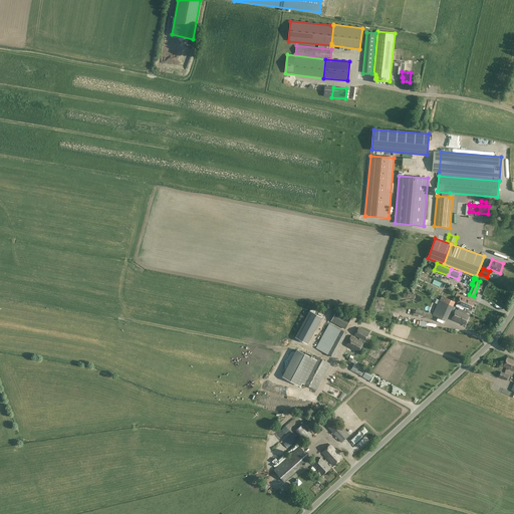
[(467,298),(464,297),(457,294),(456,296),(459,298),(455,306),(459,308),(462,309),(467,298)]
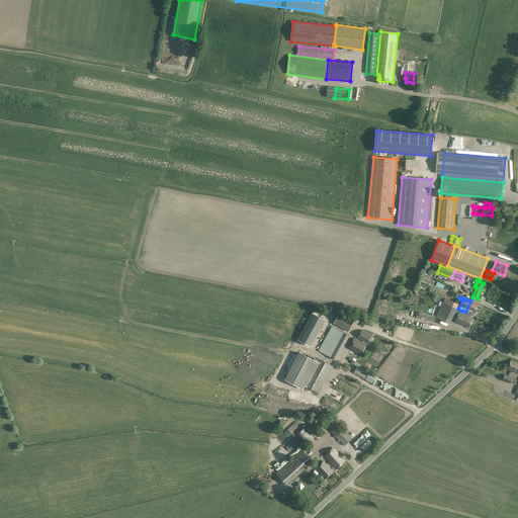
[(445,298),(443,303),(456,309),(458,304),(445,298)]
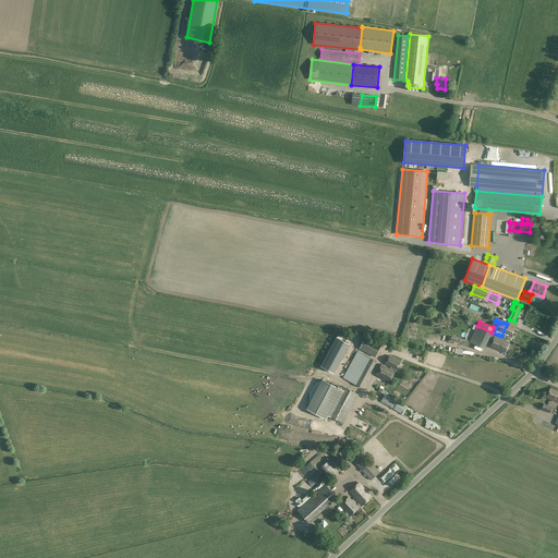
[(516,327),(507,324),(501,336),(507,338),(508,336),(511,338),(516,327)]
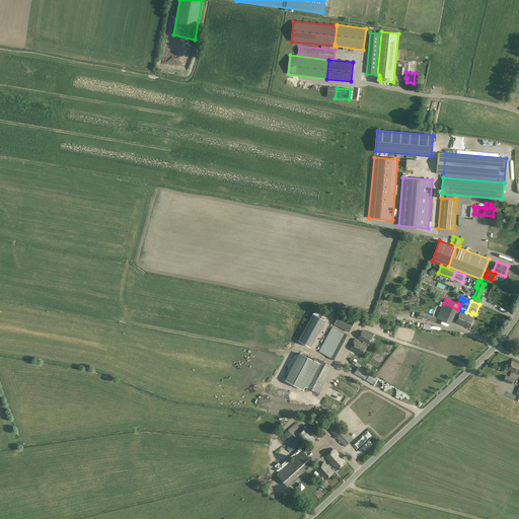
[(444,303),(443,303),(437,318),(450,324),(457,309),(444,303)]
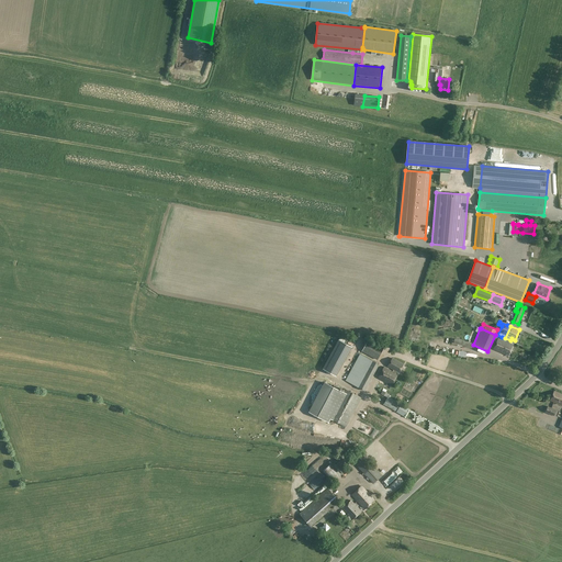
[(505,338),(502,337),(501,339),(498,338),(494,349),(508,356),(513,345),(509,343),(510,340),(505,338)]
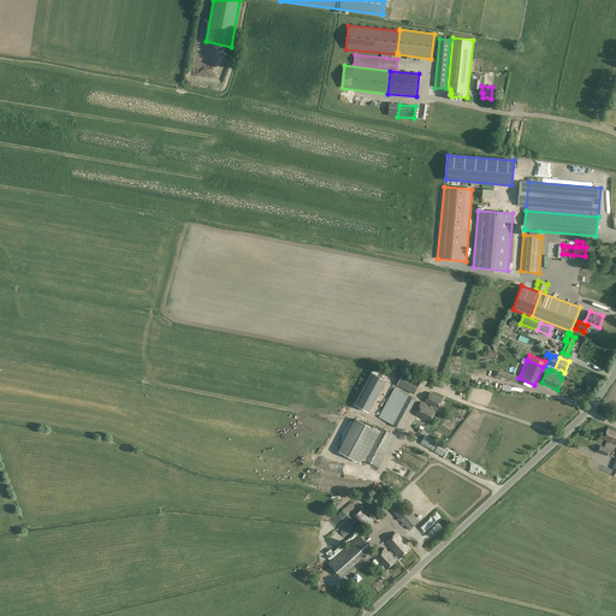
[(495,375),(495,377),(517,381),(519,375),(502,372),(498,371),(497,375),(495,375)]
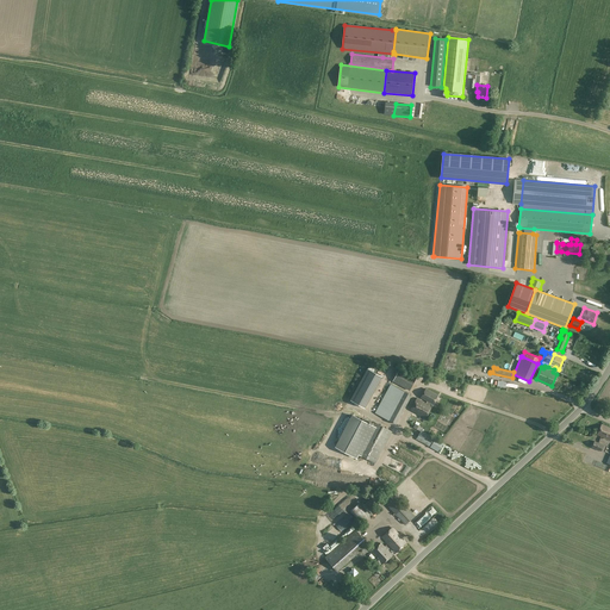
[(410,391),(417,377),(400,368),(393,381),(410,391)]
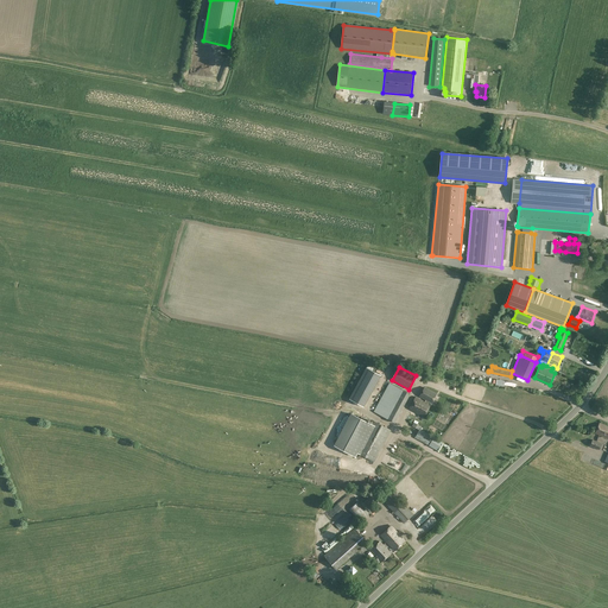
[(382,417),(398,388),(390,384),(374,412),(382,417)]
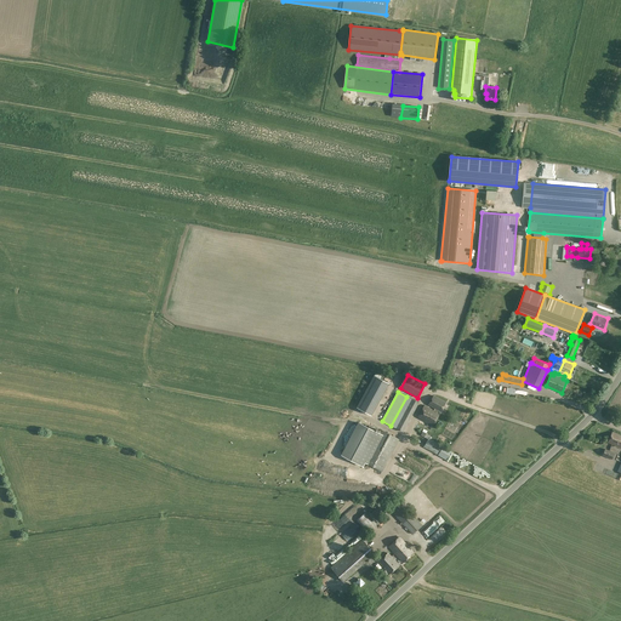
[(429,404),(436,408),(438,410),(440,411),(445,403),(434,396),(429,404)]
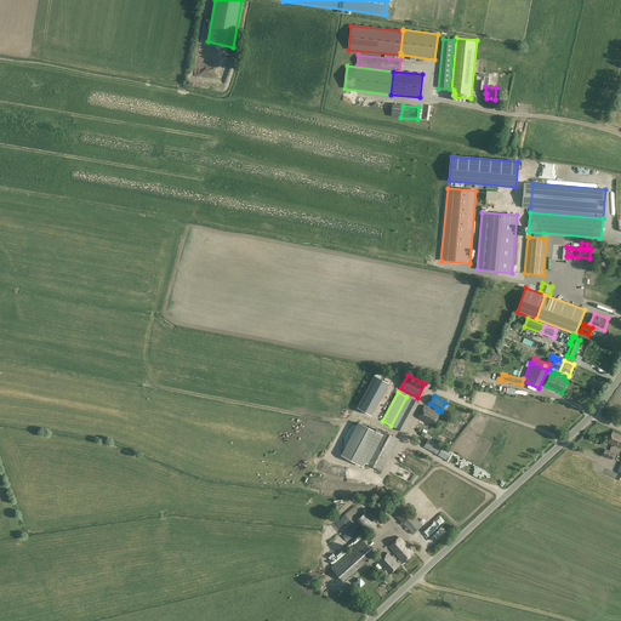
[(419,403),(406,397),(391,426),(403,432),(419,403)]
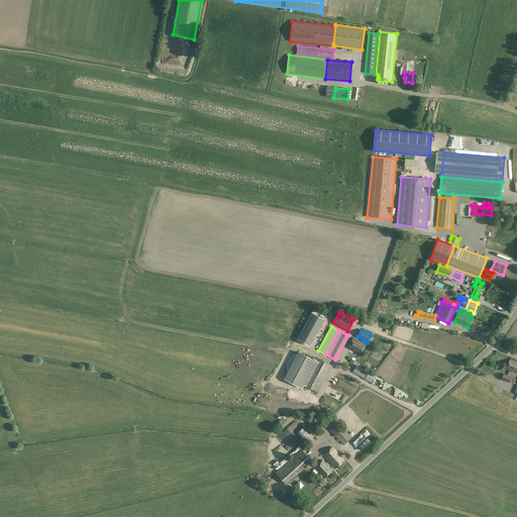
[(360,341),(353,337),(348,347),(360,354),(366,344),(364,343),(365,341),(363,339),(360,341)]
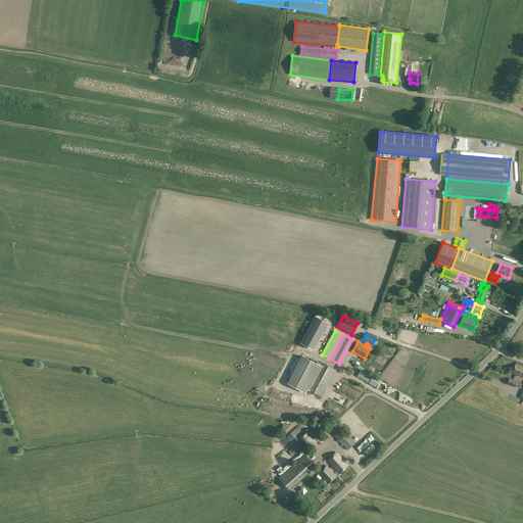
[(307,389),(320,365),(302,355),(288,383),(305,392),(307,389)]
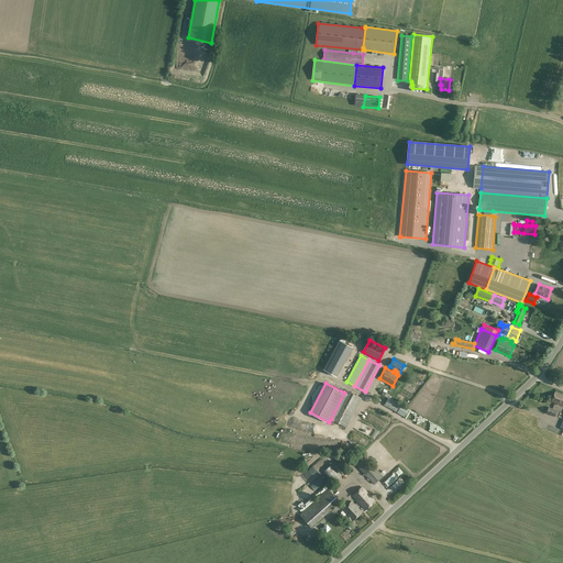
[(345,390),(344,393),(331,419),(346,427),(362,399),(345,390)]
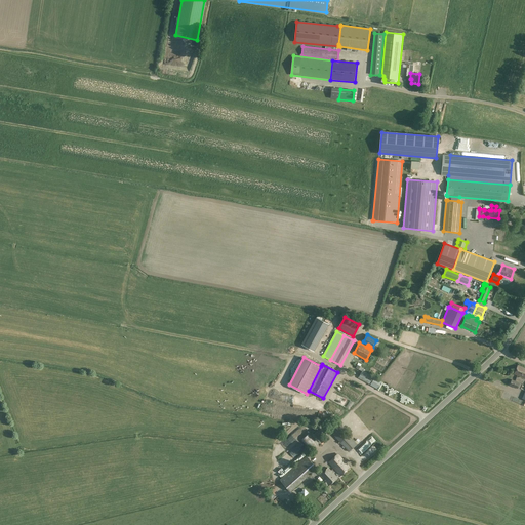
[(524,368),(518,365),(515,374),(524,378),(524,368)]
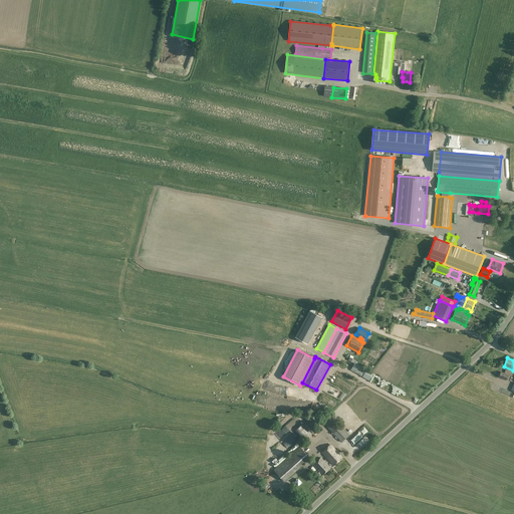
[(354,363),(350,370),(362,377),(366,370),(354,363)]
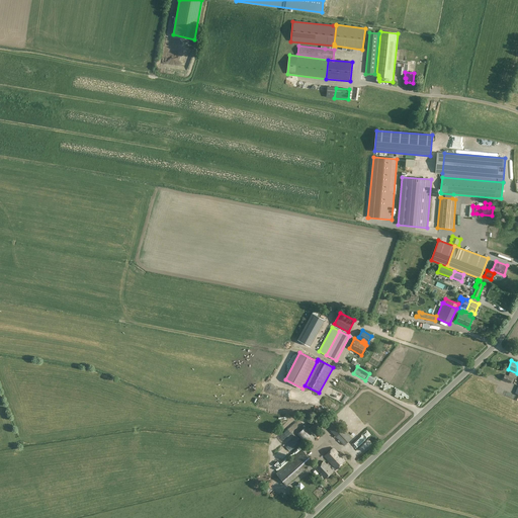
[(505,374),(503,379),(512,383),(514,378),(505,374)]
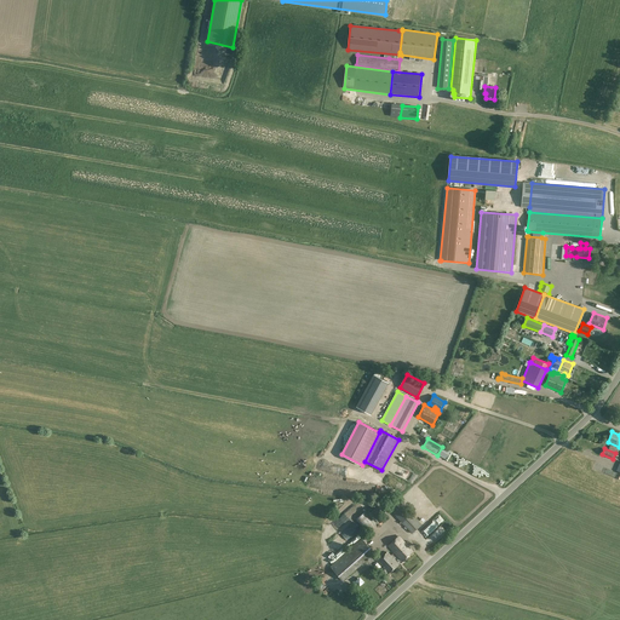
[(422,524),(399,500),(389,509),(412,533),(422,524)]
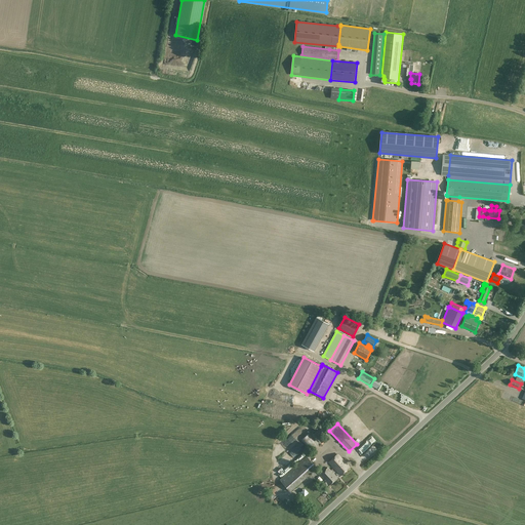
[(312,436),(317,441),(324,434),(320,429),(312,436)]
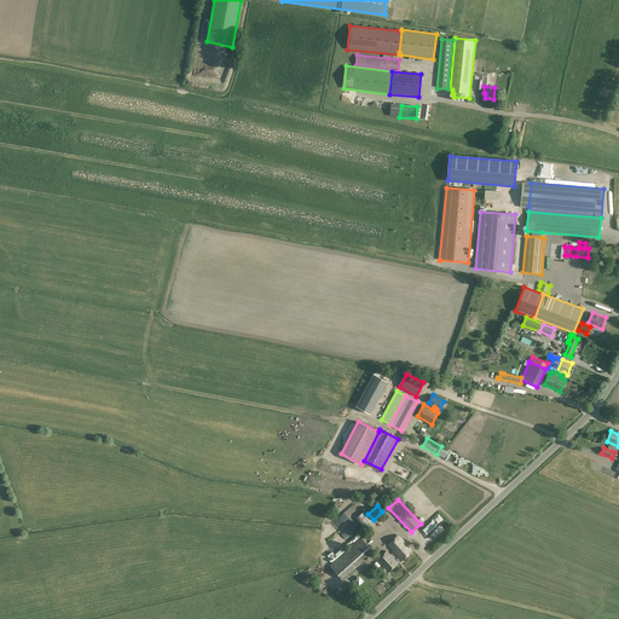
[(388,522),(394,520),(389,509),(382,513),(388,522)]
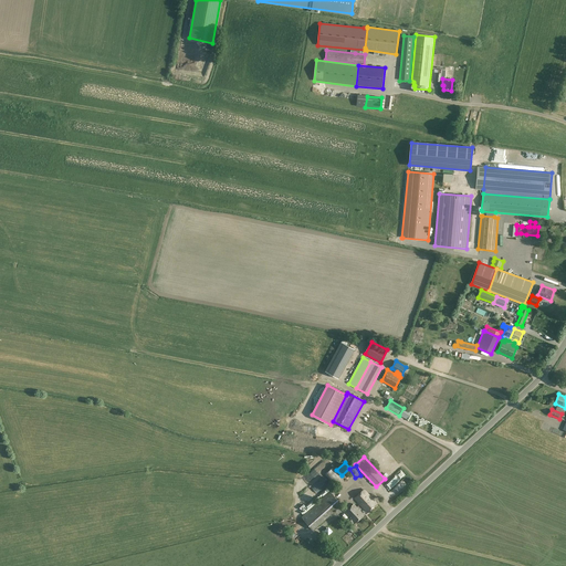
[(333,468),(325,474),(335,486),(343,480),(333,468)]
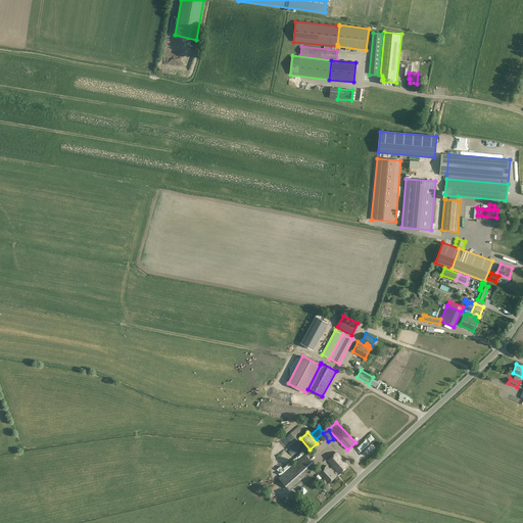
[(294,434),(283,442),(285,445),(296,437),(294,434)]
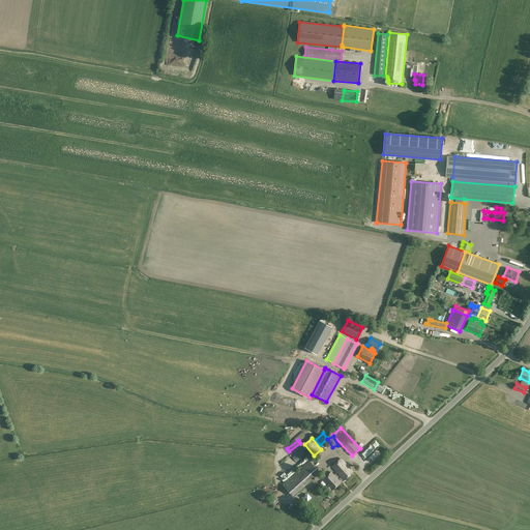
[(373,440),(358,453),(362,459),(377,444),(373,440)]
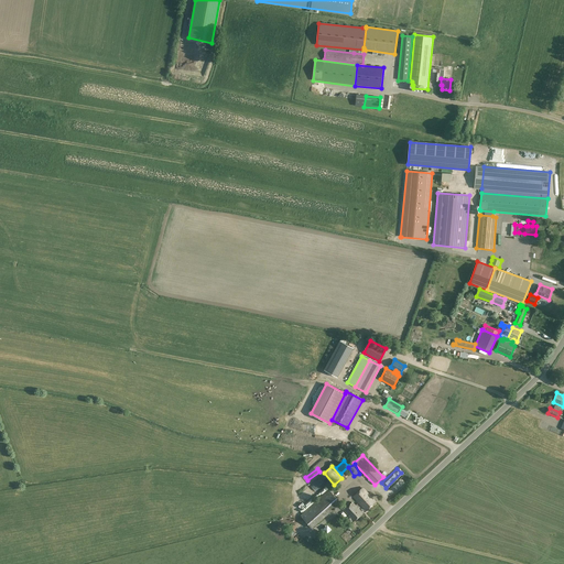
[(388,491),(393,495),(407,479),(401,475),(388,491)]
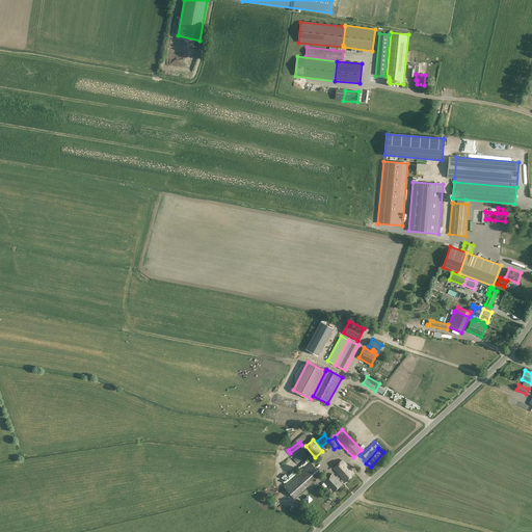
[(345,481),(354,473),(342,460),(334,469),(345,481)]
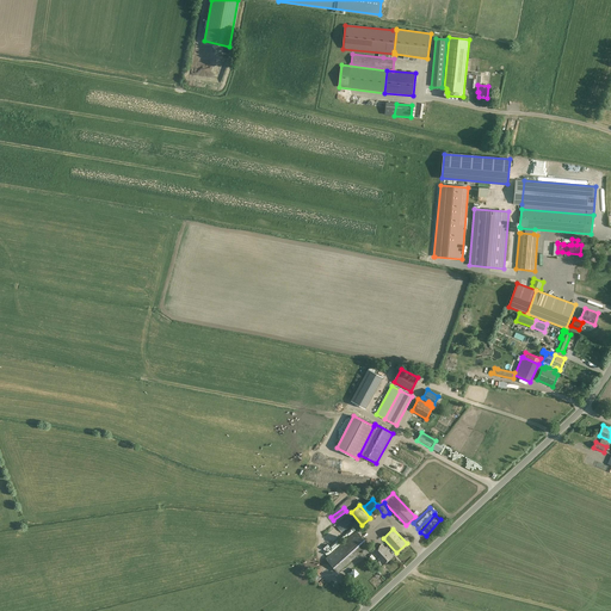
[(338,572),(369,544),(357,531),(326,559),(338,572)]
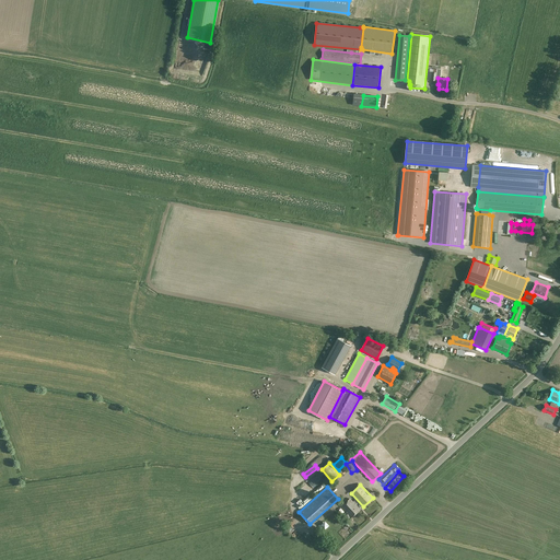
[(351,517),(360,510),(350,499),(341,506),(351,517)]
